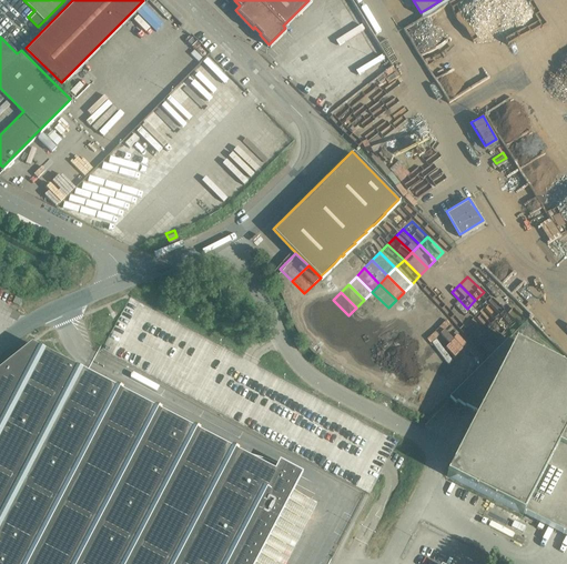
[(381,315),(388,308),(372,292),(364,300),(381,315)]
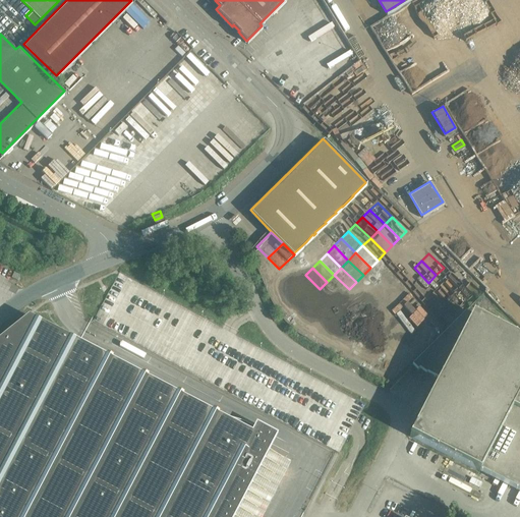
[(421,290),(428,283),(414,268),(407,276),(421,290)]
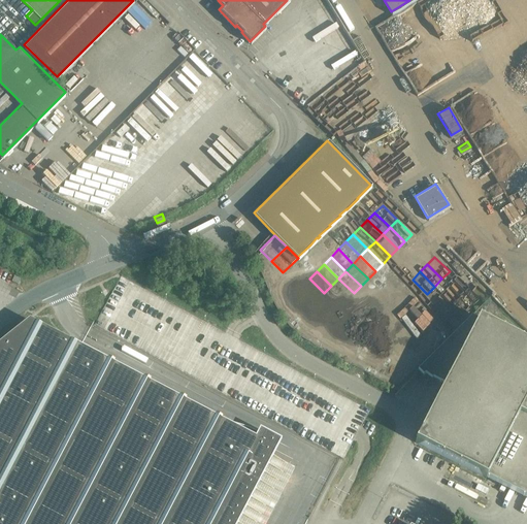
[(441,279),(457,294),(464,286),(450,271),(441,279)]
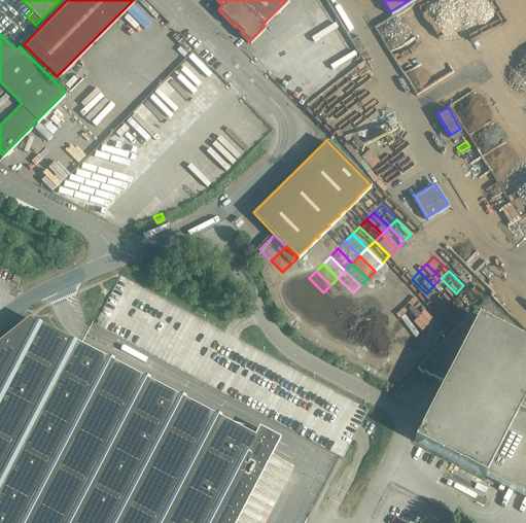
[(309,278),(302,285),(316,300),(323,292),(309,278)]
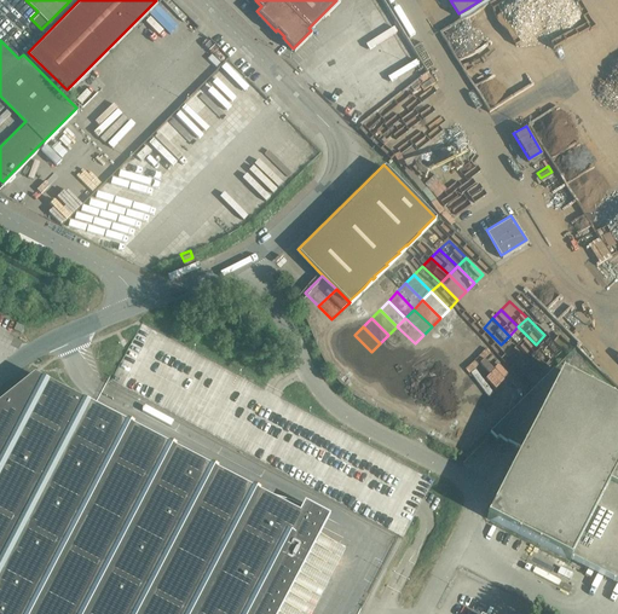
[(397,326),(388,335),(406,352),(415,343),(397,326)]
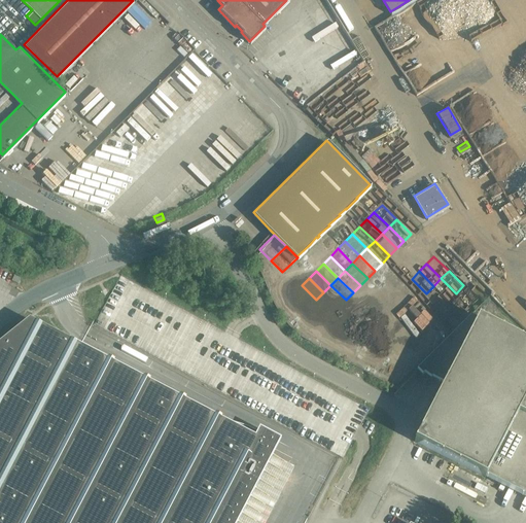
[(441,278),(433,286),(449,301),(456,293),(441,278)]
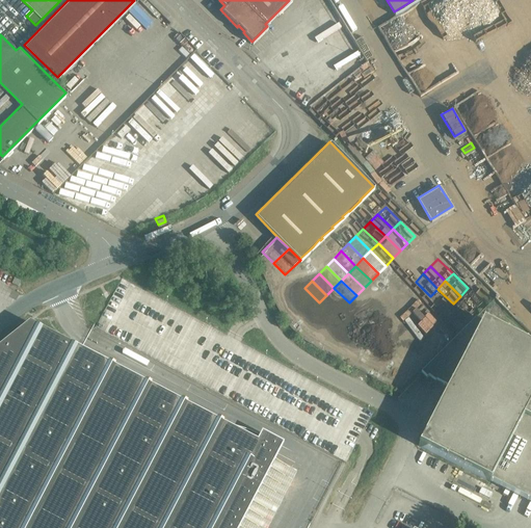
[(423,304),(430,296),(416,282),(408,289),(423,304)]
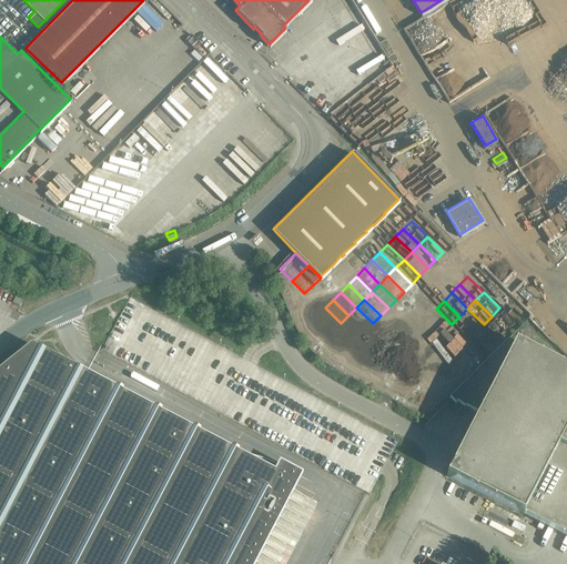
[(333,331),(341,323),(325,308),(317,315),(333,331)]
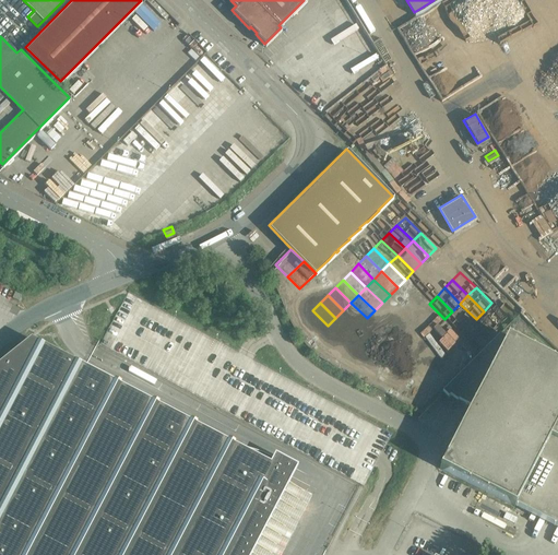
[(359,326),(367,318),(351,303),(343,310),(359,326)]
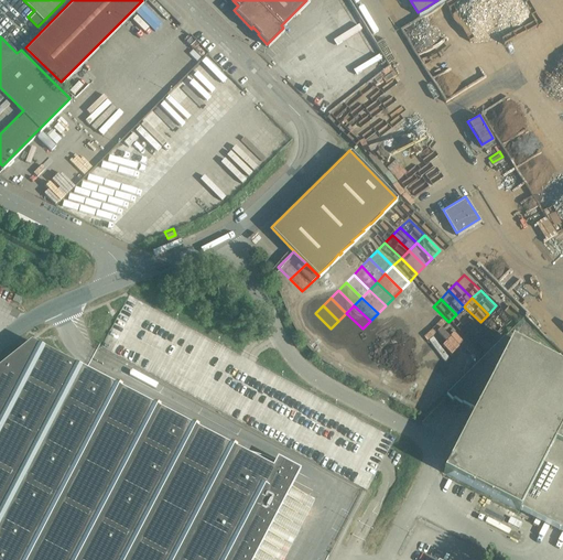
[(448,322),(433,307),(425,314),(441,330),(448,322)]
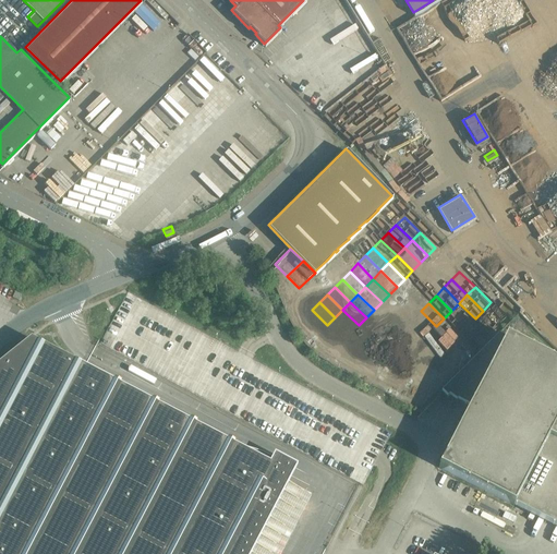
[(451,311),(468,326),(475,318),(459,303),(451,311)]
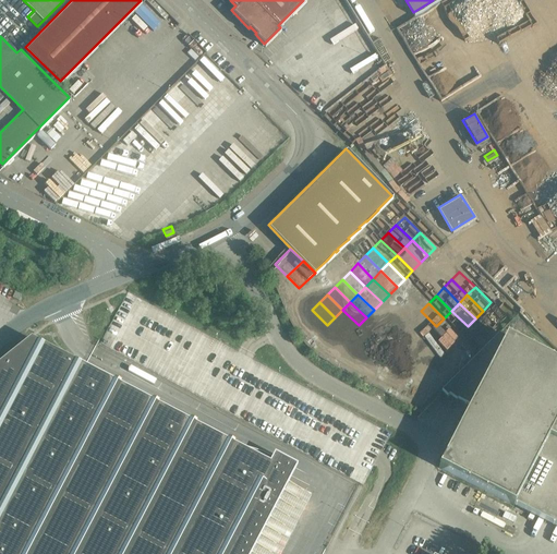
[(304,317),(319,333),(327,325),(312,310),(304,317)]
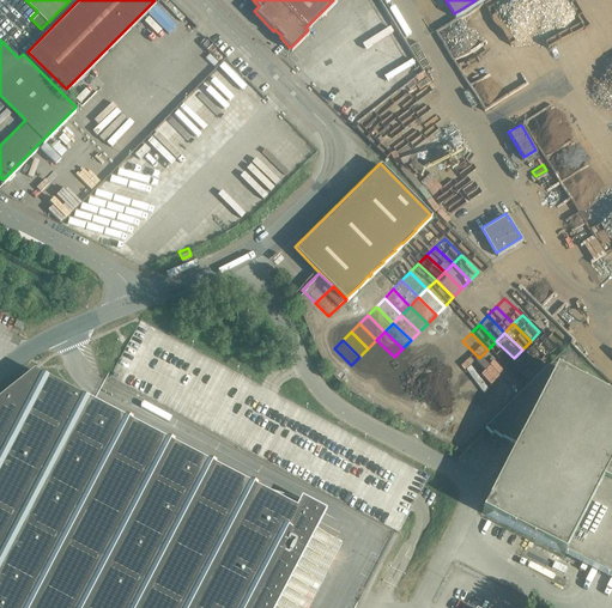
[(385,365),(394,357),(376,340),(368,348),(385,365)]
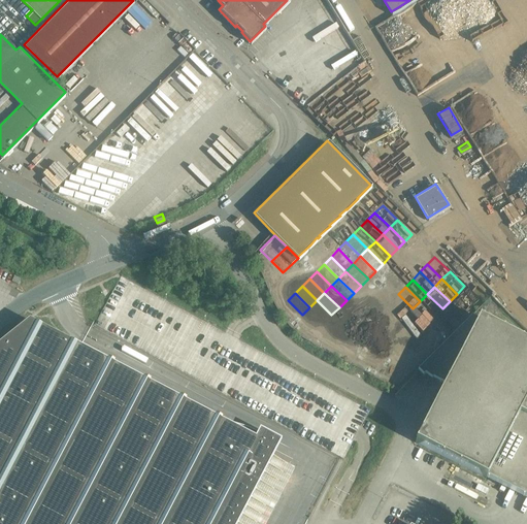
[(413,308),(398,294),(391,301),(405,316),(413,308)]
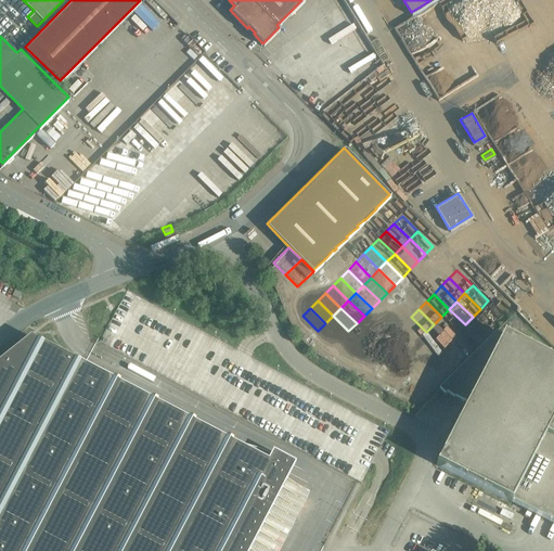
[(465,324),(449,309),(441,317),(458,332),(465,324)]
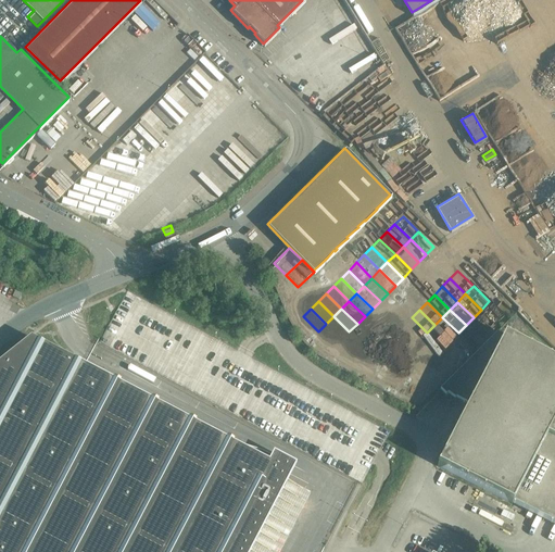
[(326,324),(341,339),(349,331),(333,316),(326,324)]
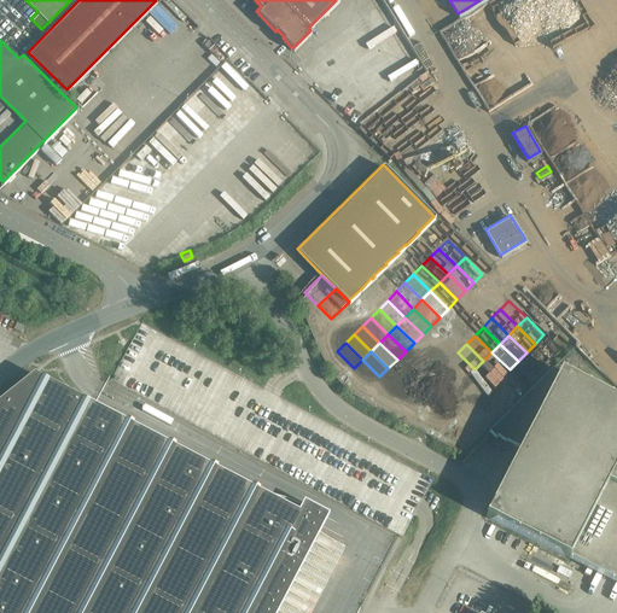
[(466,378),(475,369),(458,352),(449,361),(466,378)]
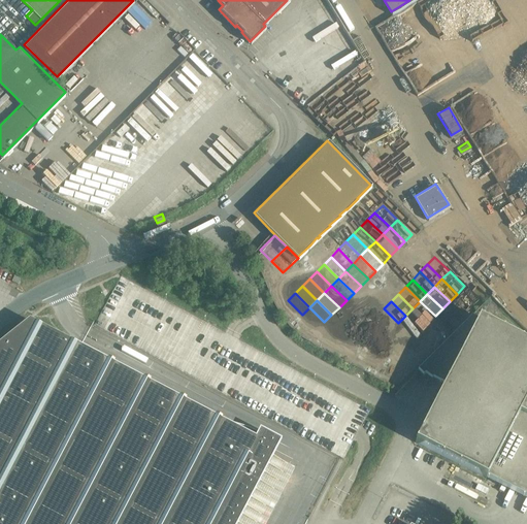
[(420,301),(413,308),(428,323),(435,316),(420,301)]
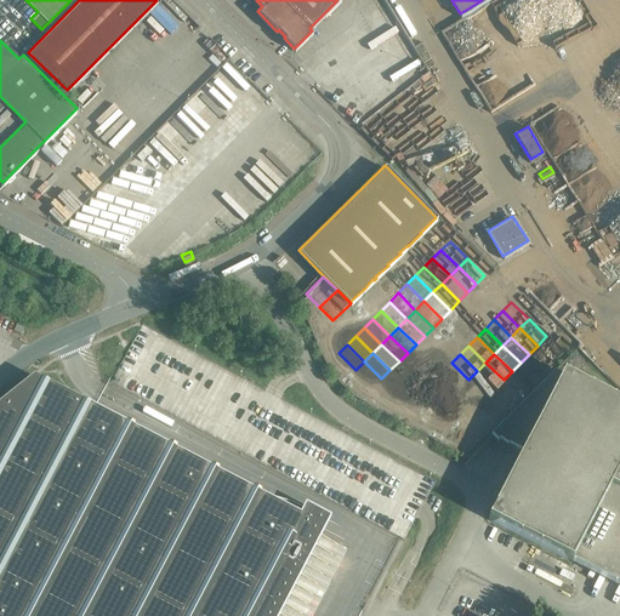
[(364,361),(356,370),(374,388),(382,380),(381,378),(364,361)]
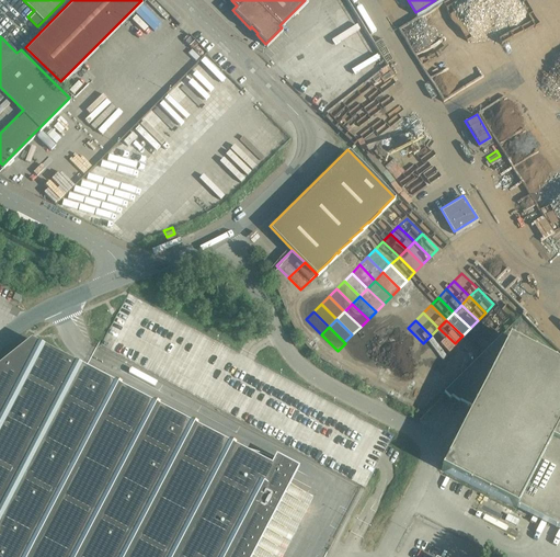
[(423,343),(408,328),(400,336),(415,351),(423,343)]
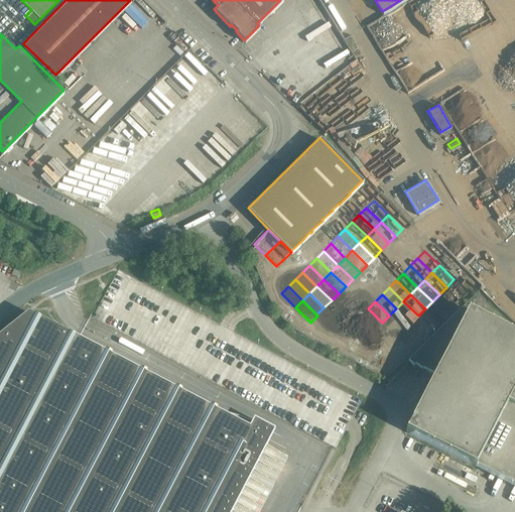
[(411,323),(418,315),(403,301),(396,308),(411,323)]
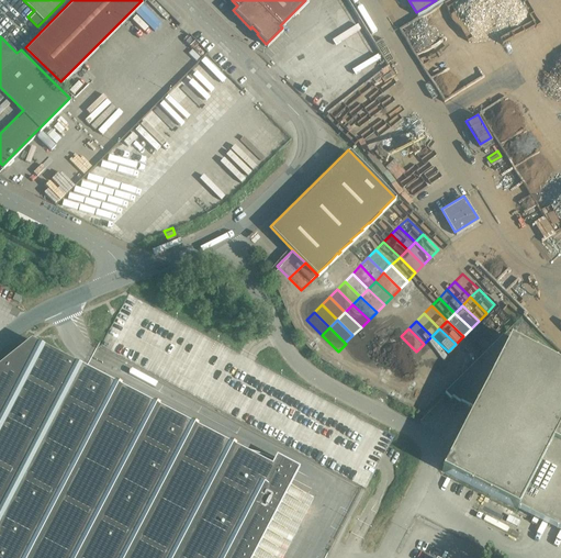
[(473,406),(441,467),(516,506),(560,528),(560,374),(509,336),(508,337),(502,333),(444,391),(449,397),(451,394),(459,400),(459,399),(473,406)]
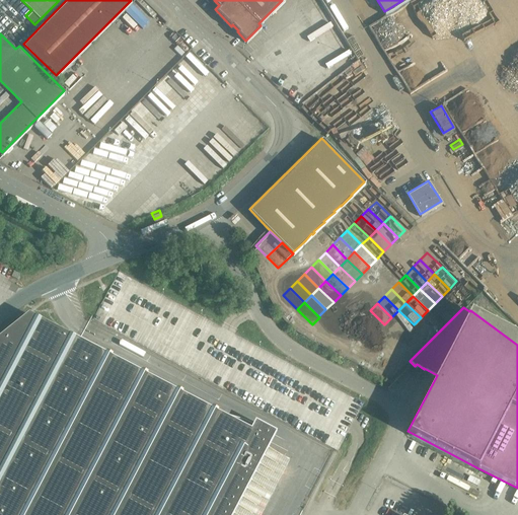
[(370,310),(363,317),(377,332),(384,324),(370,310)]
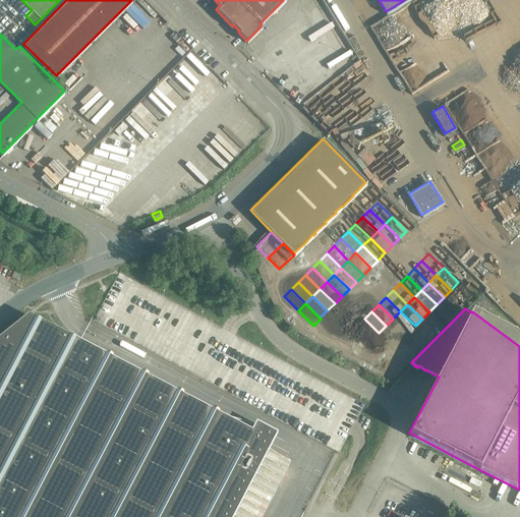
[(400,311),(393,319),(407,333),(415,326),(400,311)]
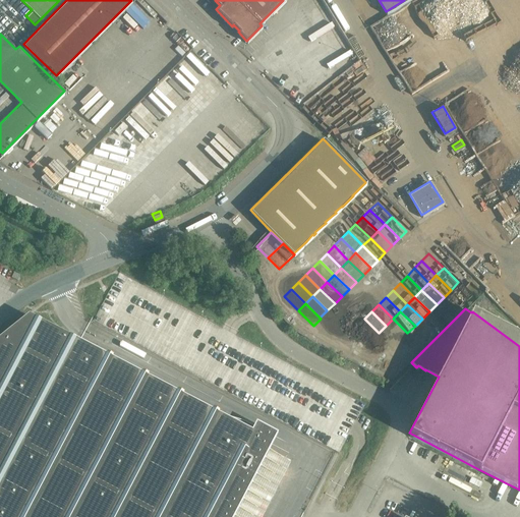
[(231,516),(277,432),(255,420),(253,423),(244,419),(215,410),(79,339),(30,312),(0,335),(0,516),(231,516)]
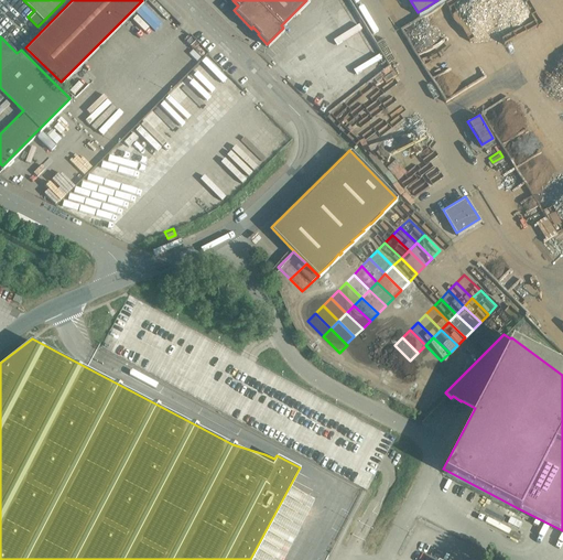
[(402,368),(410,361),(394,345),(387,353),(402,368)]
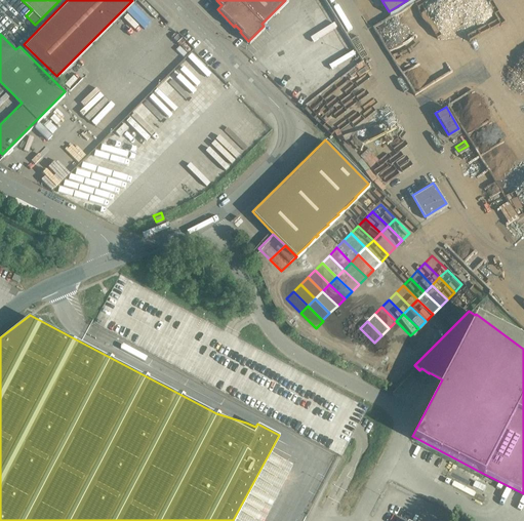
[(396,321),(389,328),(403,343),(410,335),(396,321)]
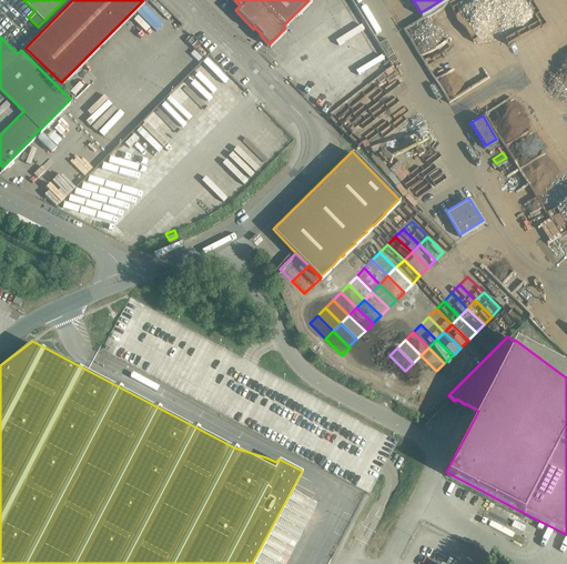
[(382,363),(397,380),(405,371),(390,355),(382,363)]
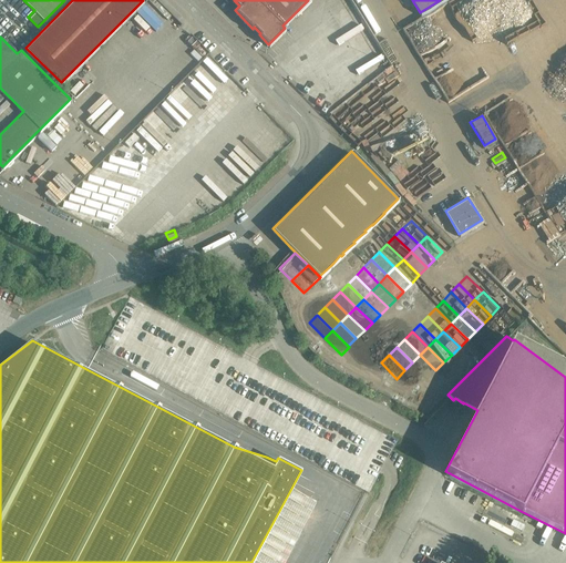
[(428,378),(435,370),(420,355),(412,362),(428,378)]
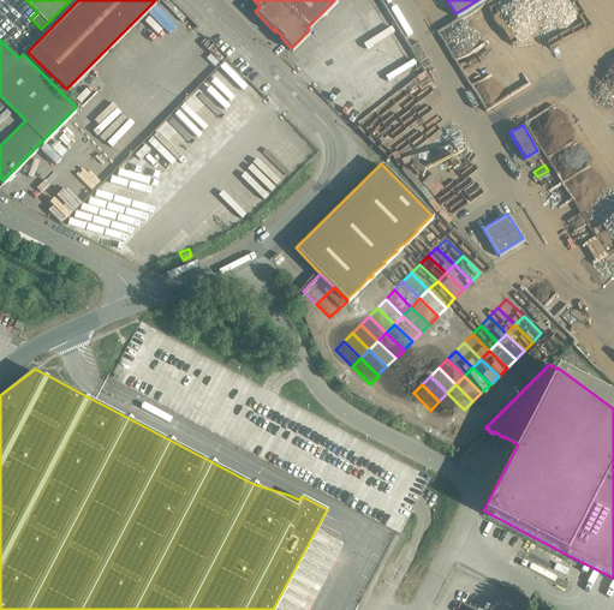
[(464,410),(447,393),(439,401),(455,419),(464,410)]
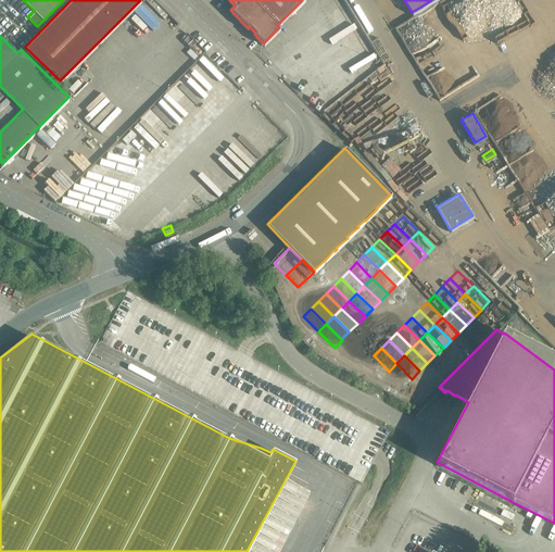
[(389,372),(405,387),(413,379),(412,379),(396,363),(389,372)]
